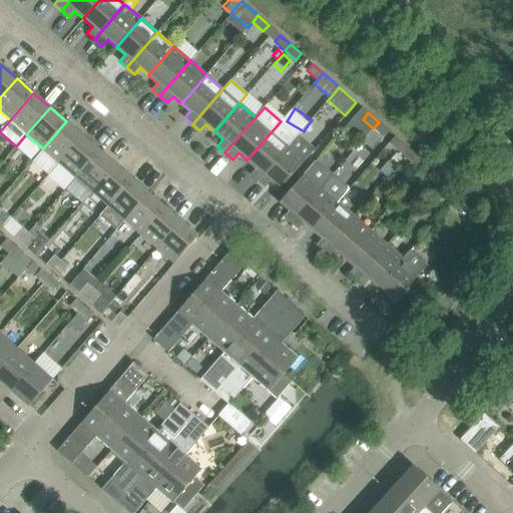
[(258,181),(288,145),(299,133),(283,119),(281,121),(246,160),(255,167),(249,174),(258,181)]
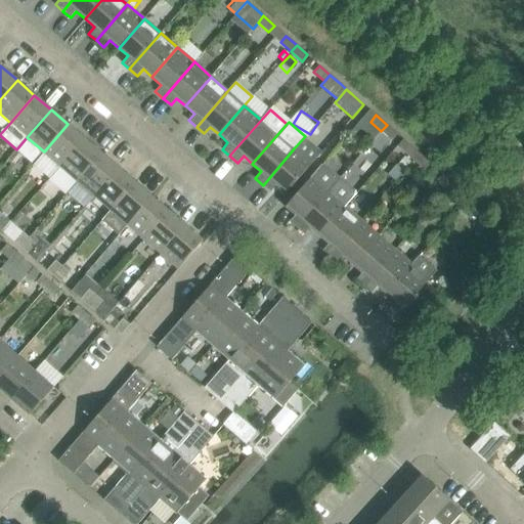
[(84,138),(68,124),(44,151),(60,166),(84,138)]
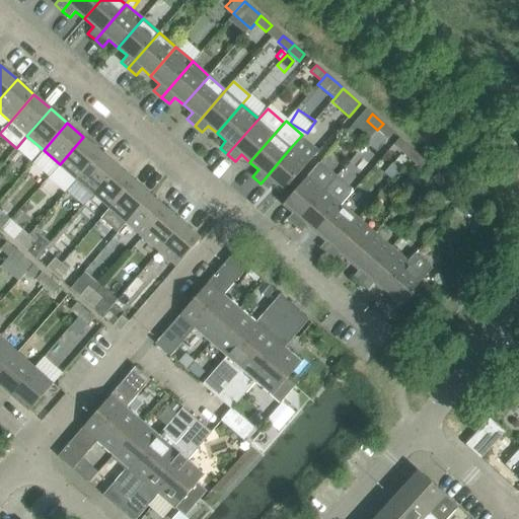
[(393,133),(383,124),(377,130),(387,139),(393,133)]
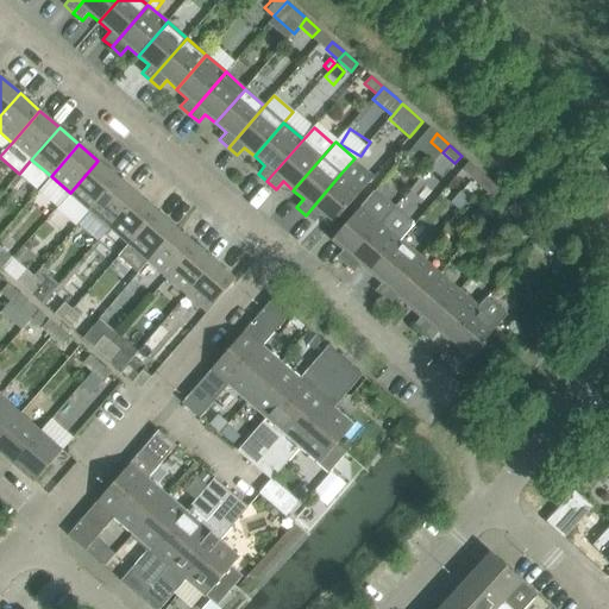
[(70,193),(90,211),(118,179),(98,161),(70,193)]
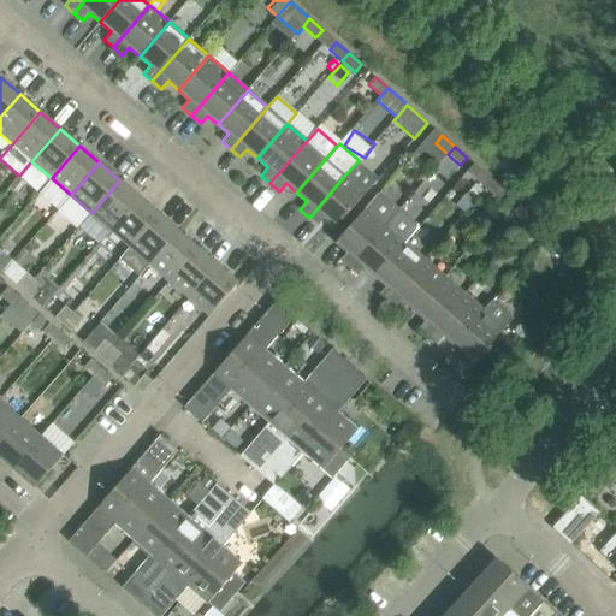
[(486,188),(493,181),(480,170),(474,177),(486,188)]
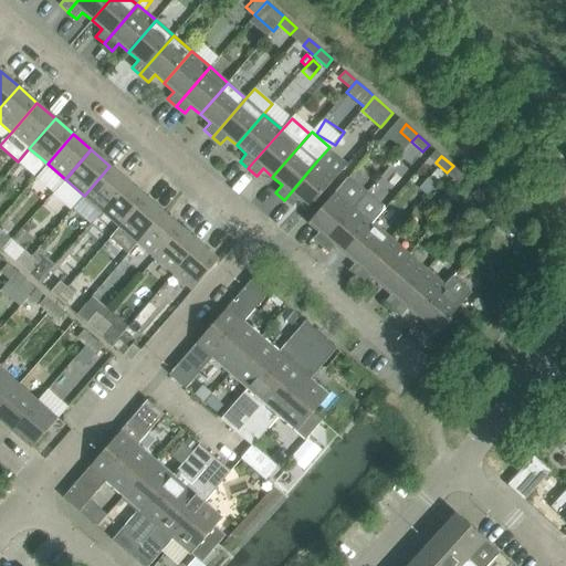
[(336,177),(317,160),(284,200),(292,207),(299,199),(308,208),(307,209),(308,209),(336,177)]
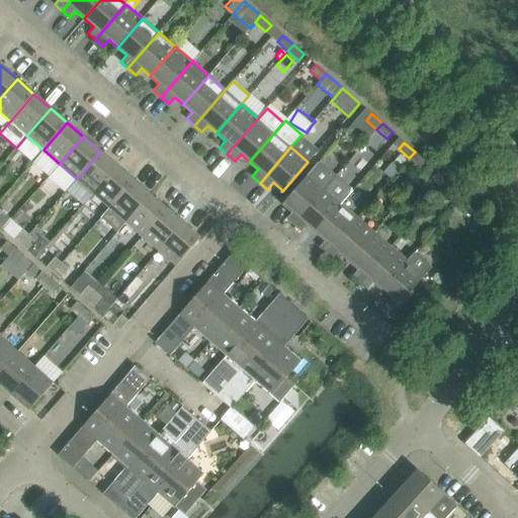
[(116,166),(100,152),(77,179),(93,193),(116,166)]
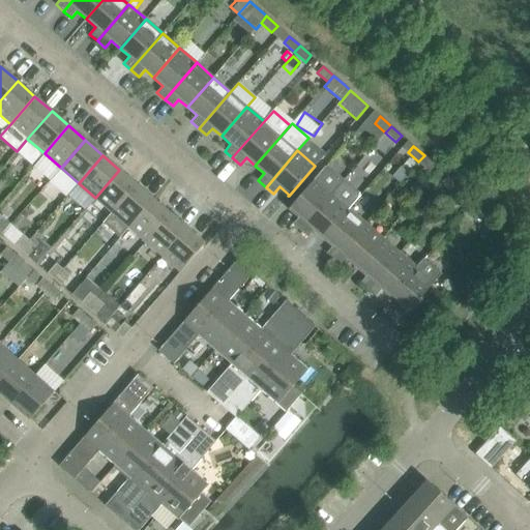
[(435,166),(424,155),(418,162),(430,172),(435,166)]
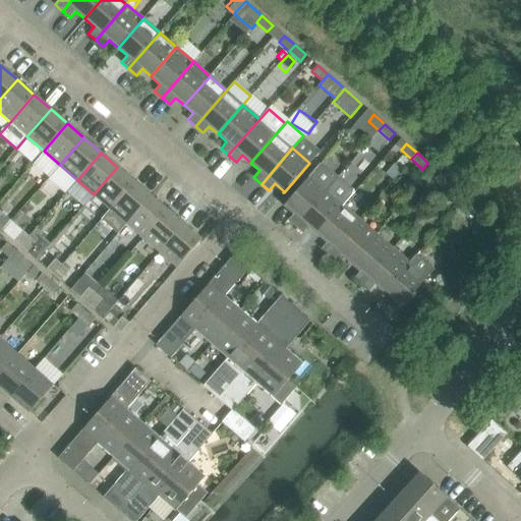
[(401,155),(393,164),(401,170),(409,161),(401,155)]
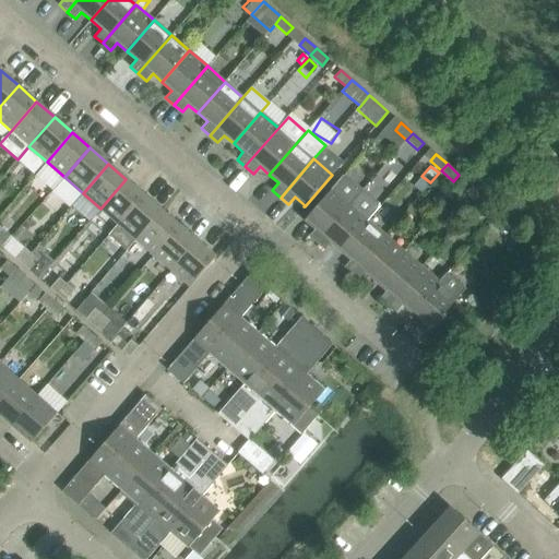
[(343,175),(304,221),(305,222),(306,221),(314,228),(308,236),(317,242),(361,191),(343,175)]
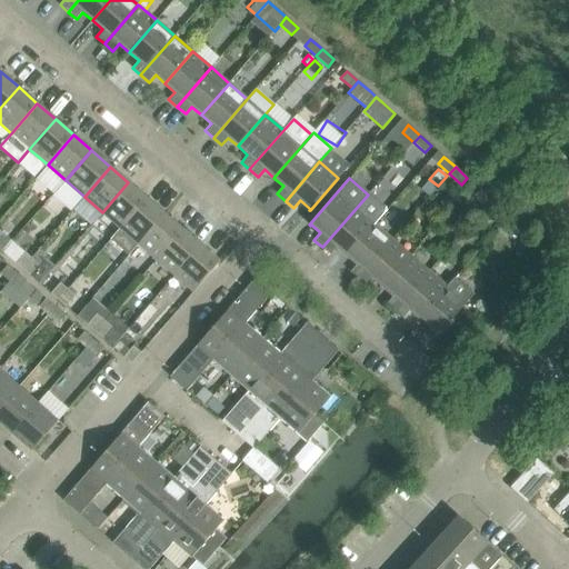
[(102,212),(120,228),(147,198),(128,182),(102,212)]
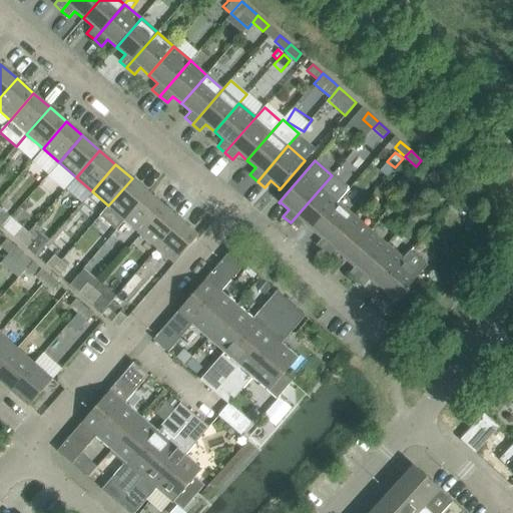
[(427,176),(436,186),(443,181),(433,171),(427,176)]
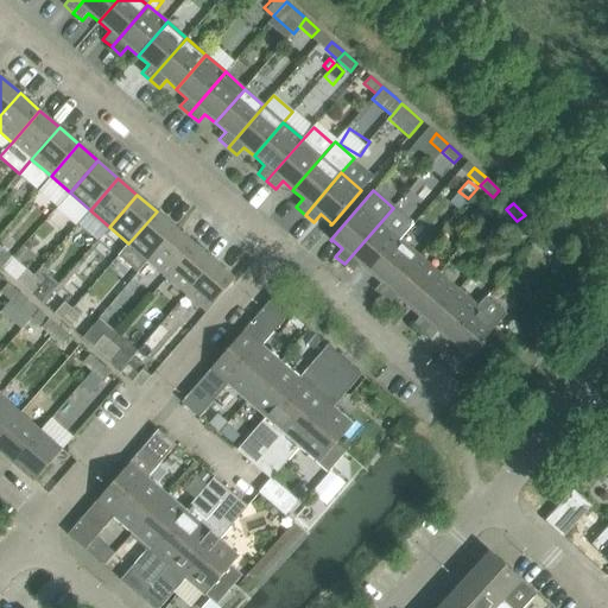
[(360,264),(371,273),(400,239),(411,226),(410,225),(411,223),(393,208),(344,264),(354,272),(360,264)]
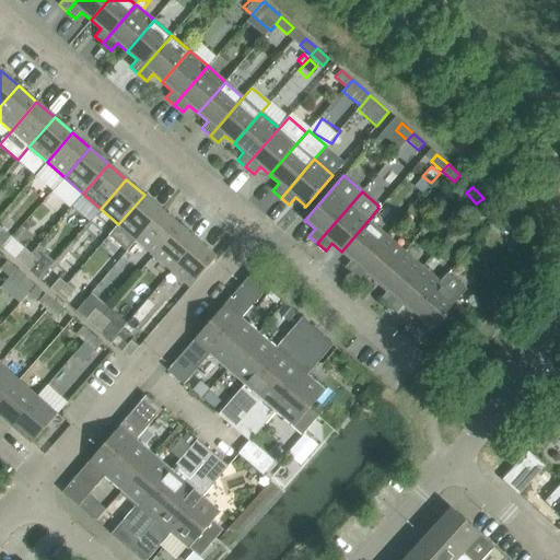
[(162,210),(144,195),(118,224),(137,240),(162,210)]
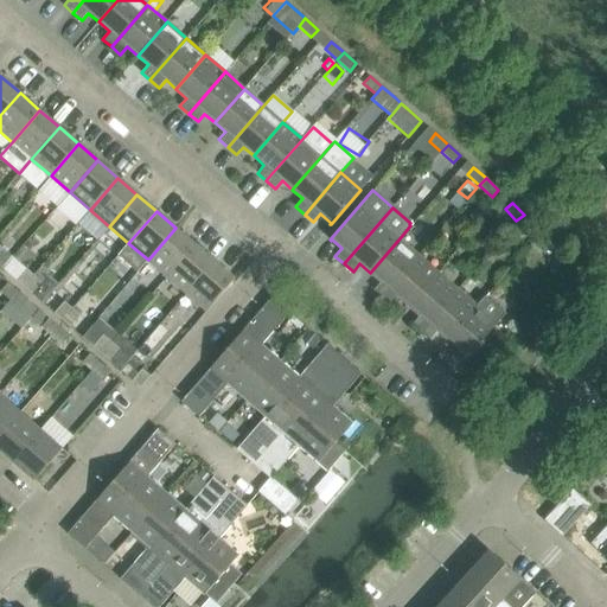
[(524,215),(516,221),(528,234),(535,227),(524,215)]
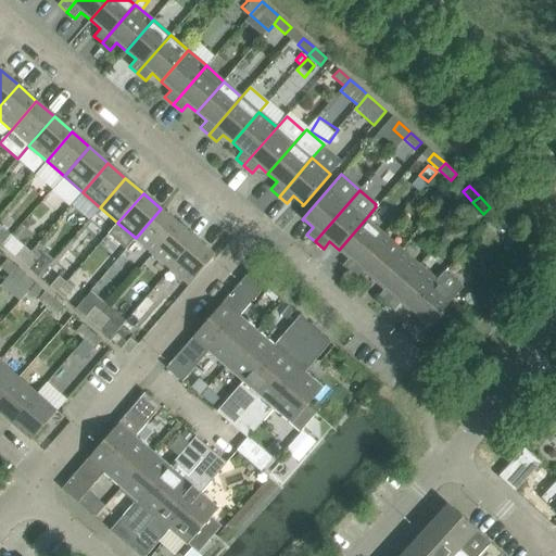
[(136,238),(153,254),(179,225),(161,209),(136,238)]
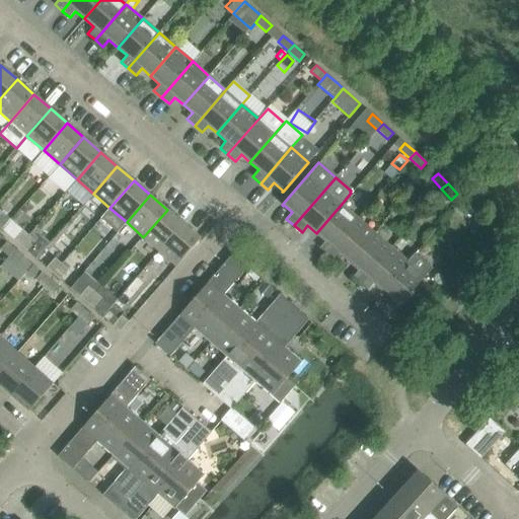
[(471,211),(462,200),(456,206),(465,216),(471,211)]
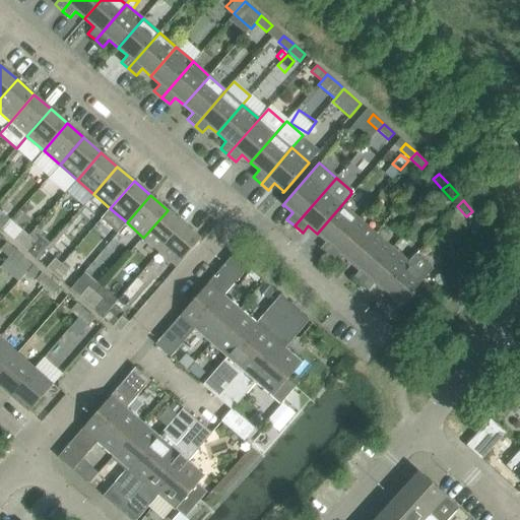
[(320,248),(328,255),(359,219),(342,204),(317,234),(326,242),(320,248)]
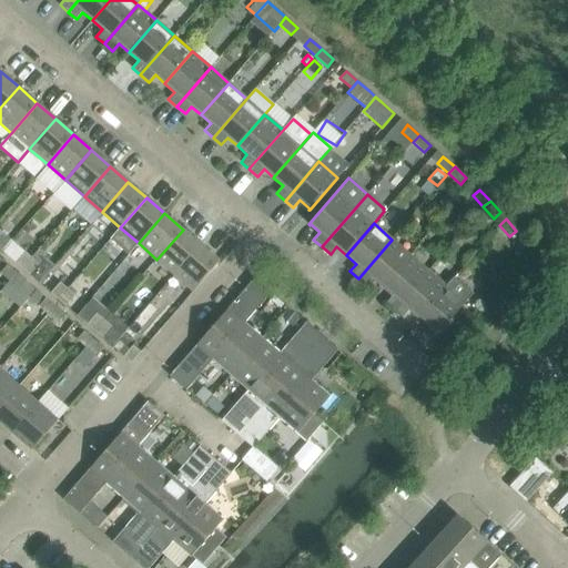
[(201,245),(183,230),(156,260),(175,275),(201,245)]
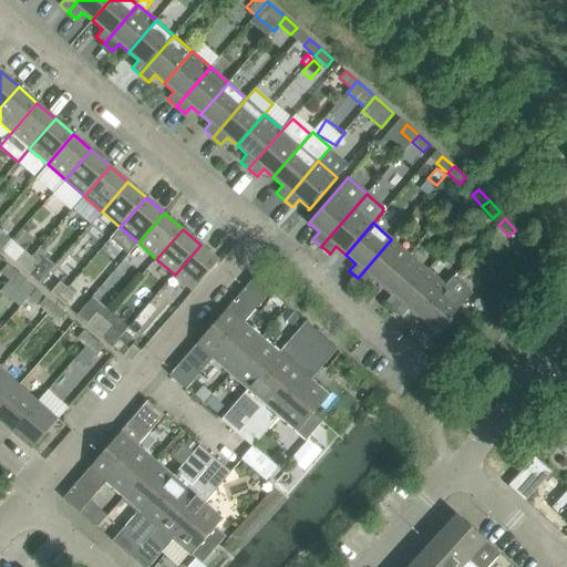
[(372,278),(382,286),(410,255),(391,239),(358,278),(366,285),(372,278)]
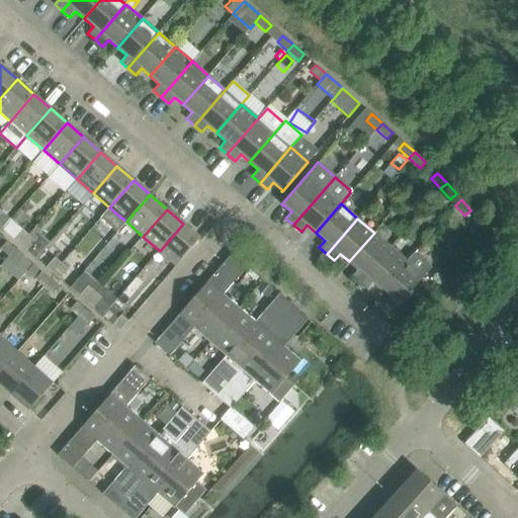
[(12,220),(3,230),(13,239),(20,245),(28,235),(22,229),(12,220)]
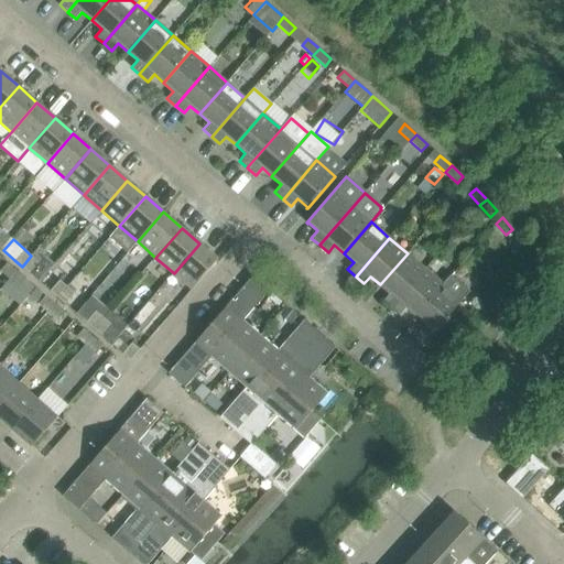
[(174,273),(192,289),(218,259),(199,243),(174,273)]
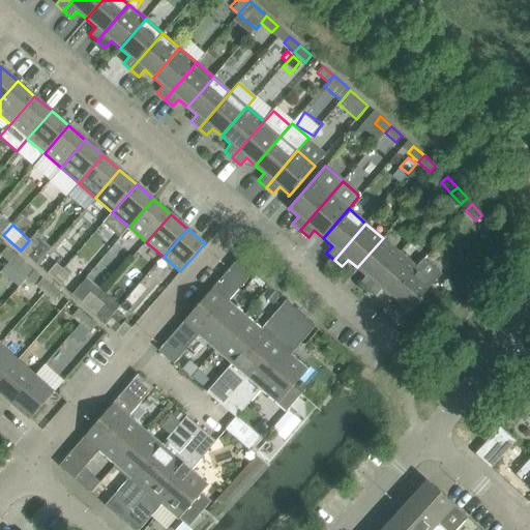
[(360,282),(367,289),(400,253),(383,238),(357,267),(365,275),(360,282)]
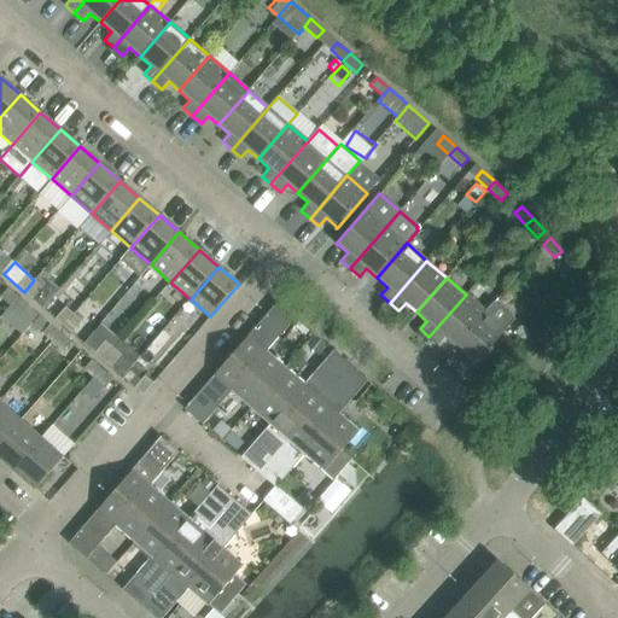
[(42,286),(34,280),(24,292),(33,298),(42,286)]
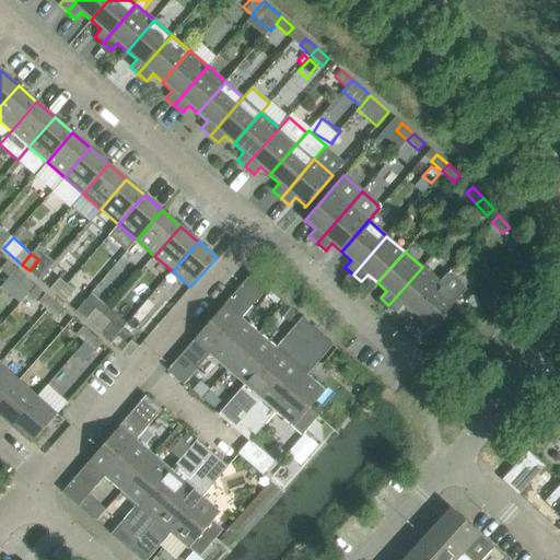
[(0,268),(10,276),(16,269),(7,260),(0,268)]
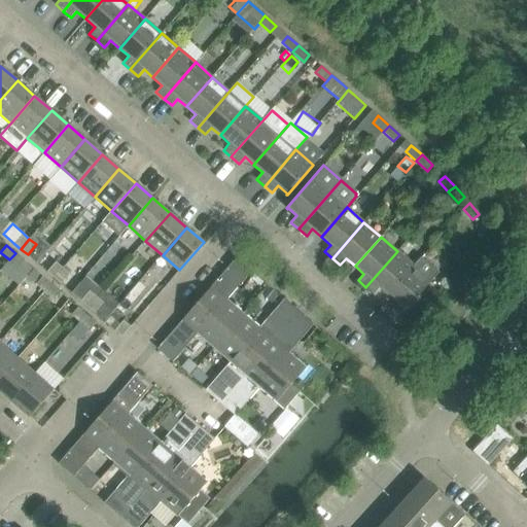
[(380,287),(388,295),(414,266),(397,251),(365,287),(374,294),(380,287)]
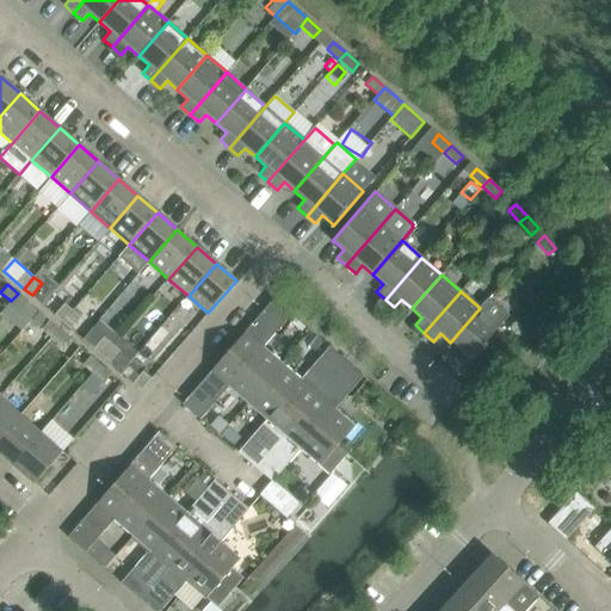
[(28,302),(18,294),(11,301),(22,310),(28,302)]
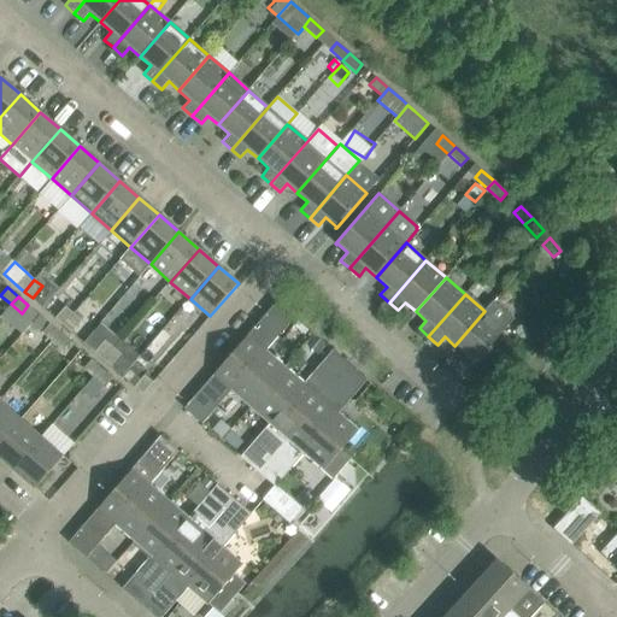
[(276,301),(230,354),(268,387),(285,366),(265,350),(277,336),(268,328),(285,309),(276,301)]
